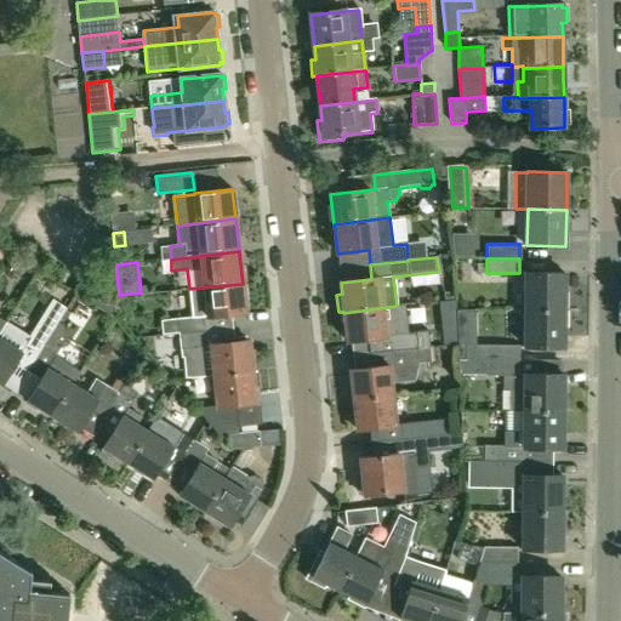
[(527,273),(527,309),(564,311),(565,273),(527,273)]
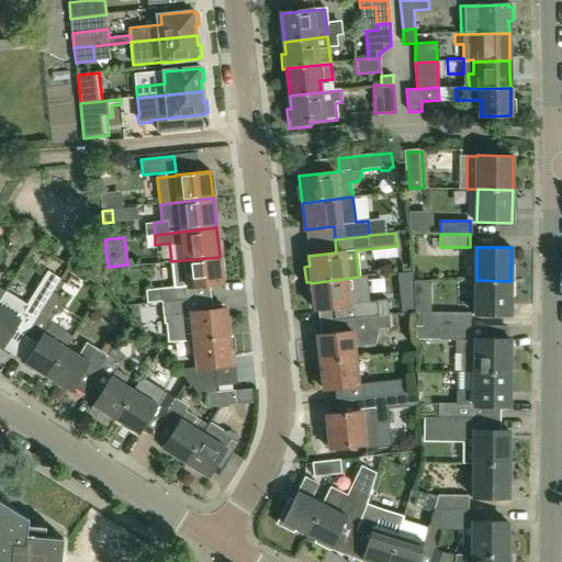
[(222,283),(220,257),(171,261),(173,288),(161,289),(163,302),(190,300),(188,287),(222,283)]
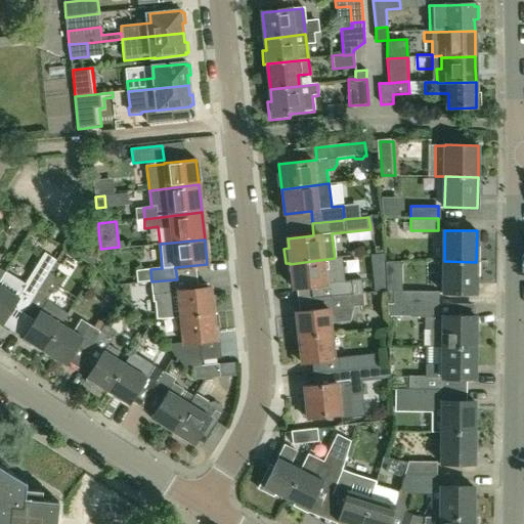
[(101,251),(76,254),(95,265),(95,256),(101,255),(101,251)]
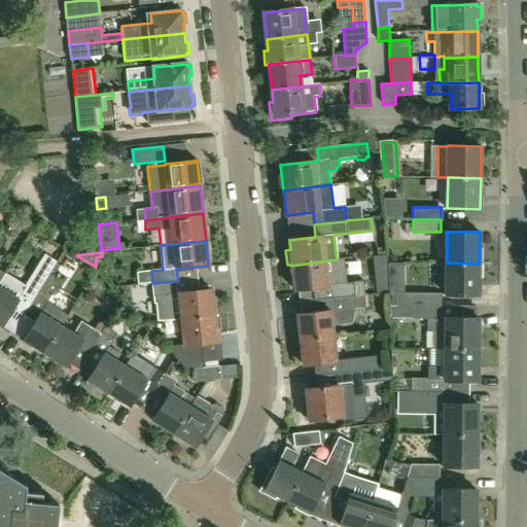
[(0,325),(2,327),(13,309),(24,316),(49,275),(58,261),(46,255),(27,286),(5,273),(0,282),(0,325)]
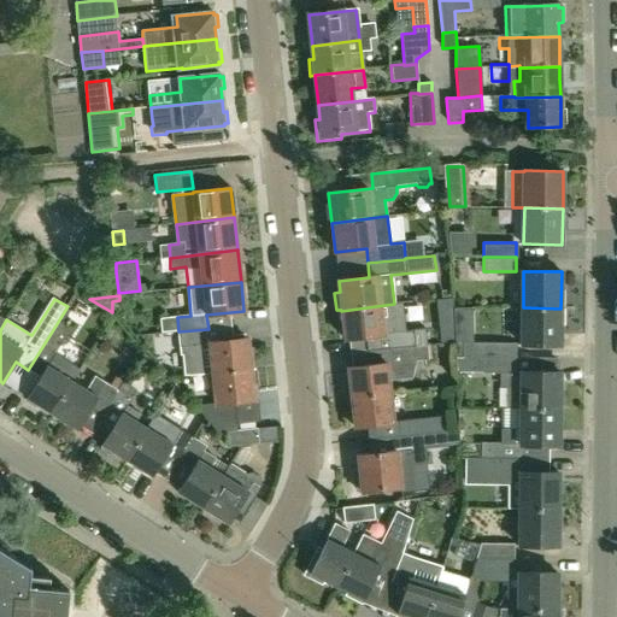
[(405,303),(394,304),(341,311),(345,340),(366,338),(368,352),(387,350),(415,347),(415,346),(413,330),(409,330),(405,303)]
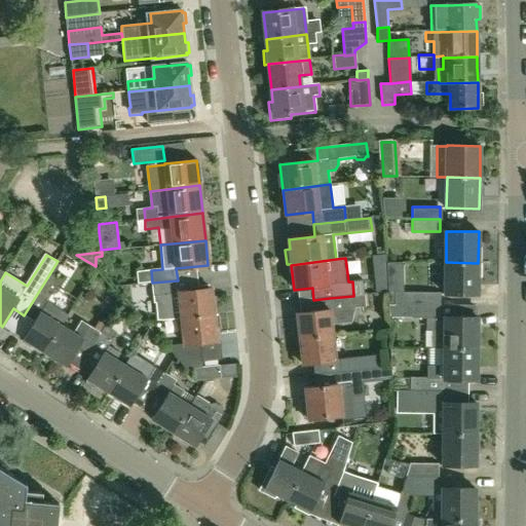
[(478,294),(478,263),(446,262),(445,294),(478,294)]
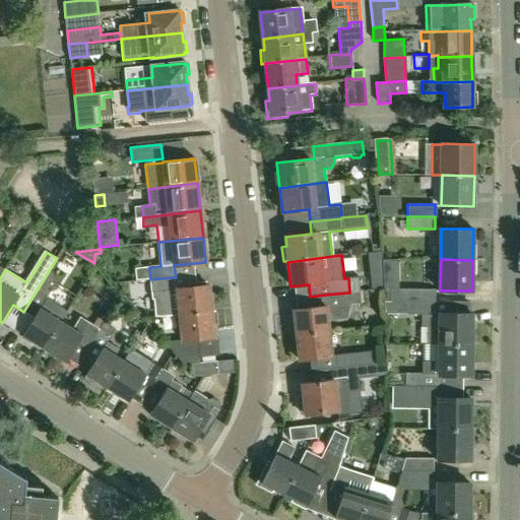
[(44,349),(62,321),(68,313),(46,299),(60,277),(49,271),(23,312),(34,318),(22,336),(44,349)]
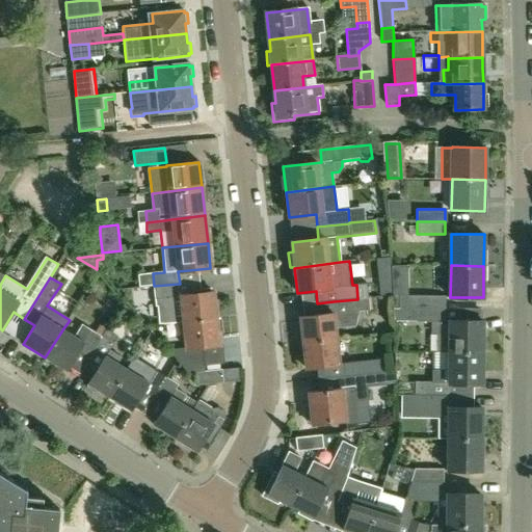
[(392,295),(391,281),(378,282),(380,296),(392,295)]
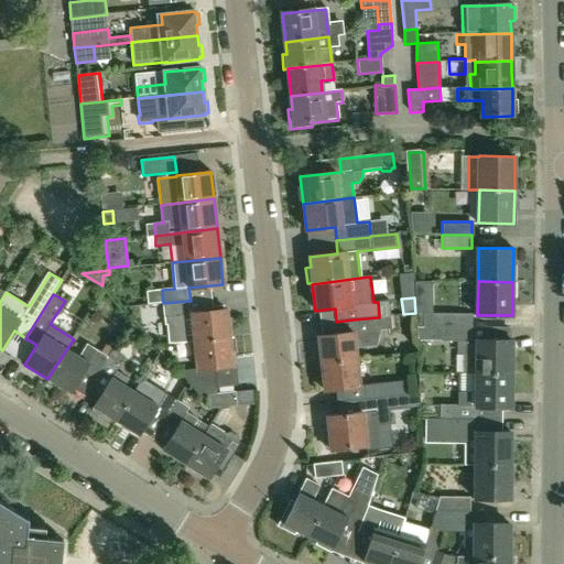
[(229,338),(226,310),(192,313),(191,301),(163,303),(167,345),(195,342),(229,338)]
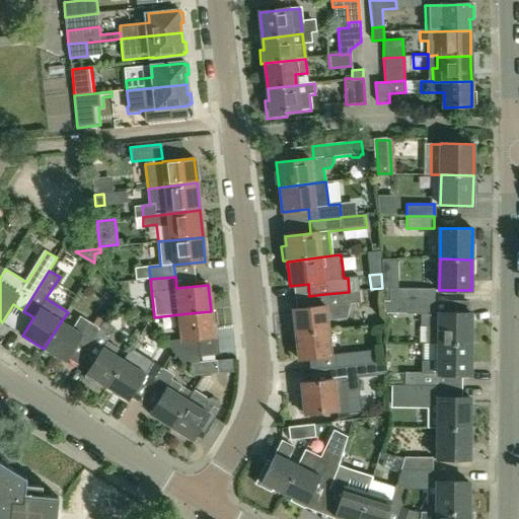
[(388,300),(405,301),(435,301),(435,300),(435,288),(388,288),(388,300)]
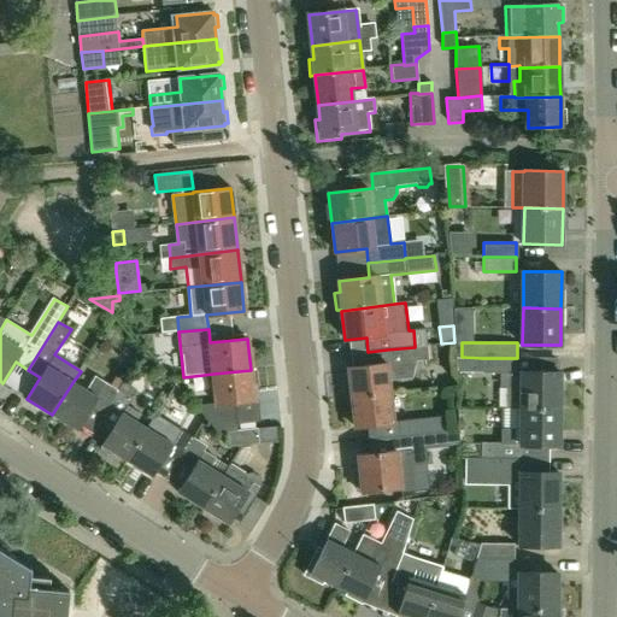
[(392,394),(389,380),(411,377),(416,360),(428,359),(427,345),(415,346),(415,347),(387,350),(388,364),(348,369),(352,399),(392,394)]
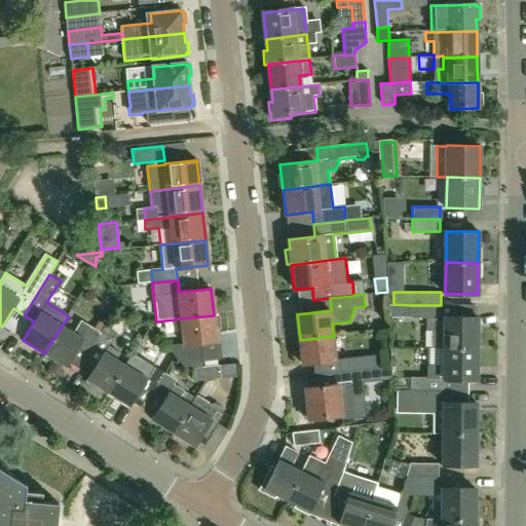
[(476,316),(476,305),(441,304),(441,305),(411,305),(411,317),(424,317),(424,331),(430,331),(430,347),(445,348),(478,348),(478,316),(476,316)]
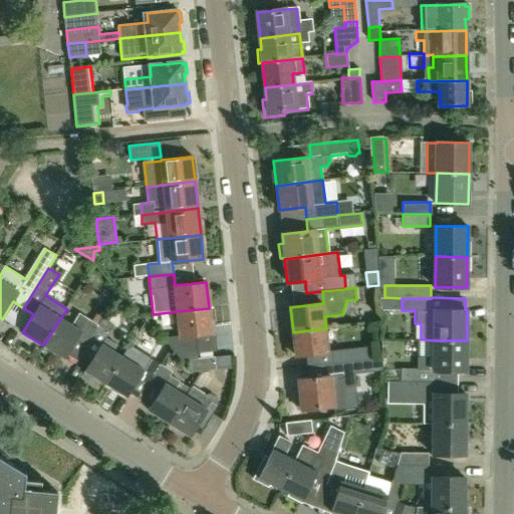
[(211,333),(209,308),(178,311),(180,336),(163,338),(183,360),(189,359),(198,358),(195,335),(211,333)]
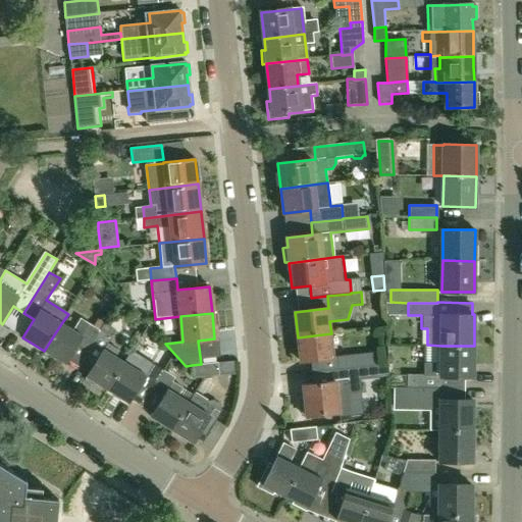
[(66,364),(77,347),(88,353),(102,330),(82,318),(74,329),(62,322),(44,351),(66,364)]
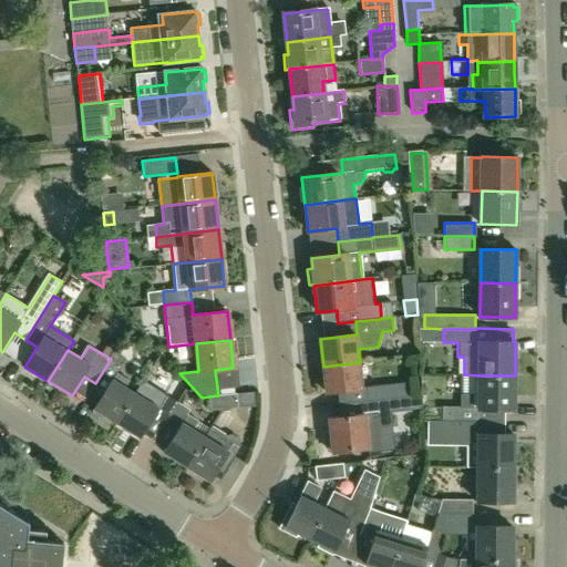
[(117,424),(136,394),(114,380),(122,367),(111,359),(95,383),(106,391),(93,413),(93,414),(99,418),(102,418),(103,415),(117,424)]
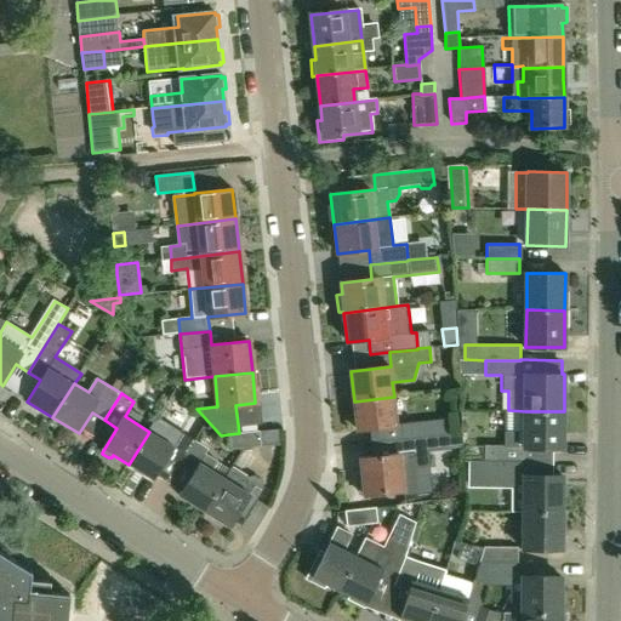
[(397,427),(394,397),(354,402),(357,431),(397,427)]
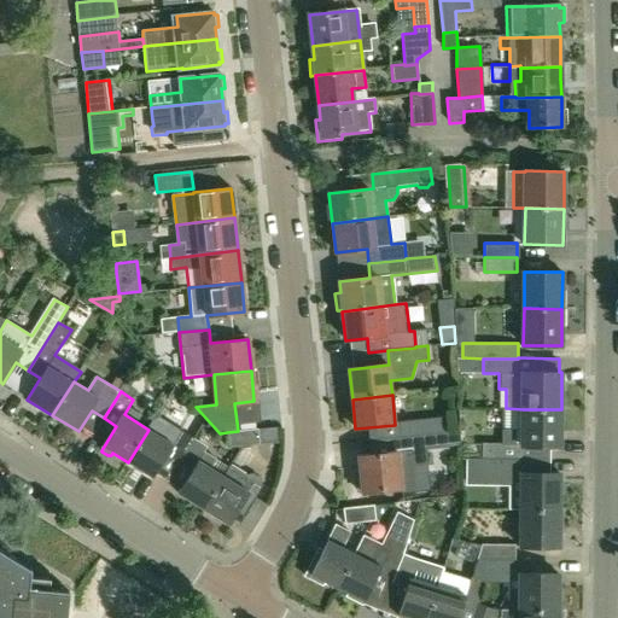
[(560,447),(561,409),(523,409),(506,408),(502,408),(502,443),(482,443),(482,459),(522,460),(522,445),(560,447)]
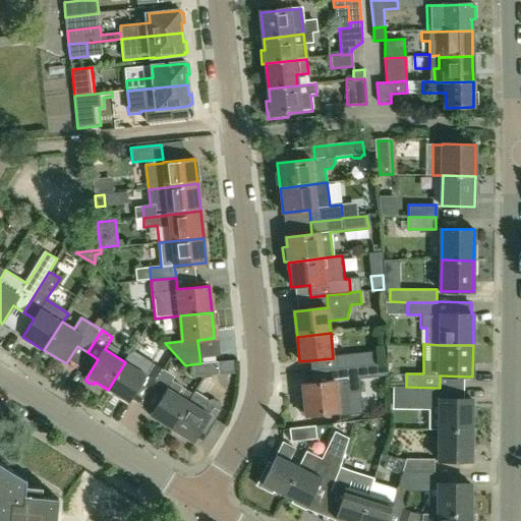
[(337,356),(338,369),(368,366),(381,364),(379,352),(337,356)]
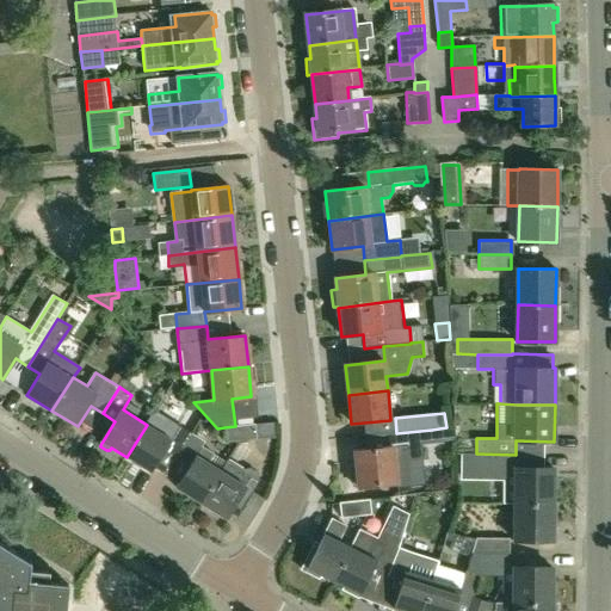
[(235,426),(224,427),(226,443),(255,439),(254,424),(235,426)]
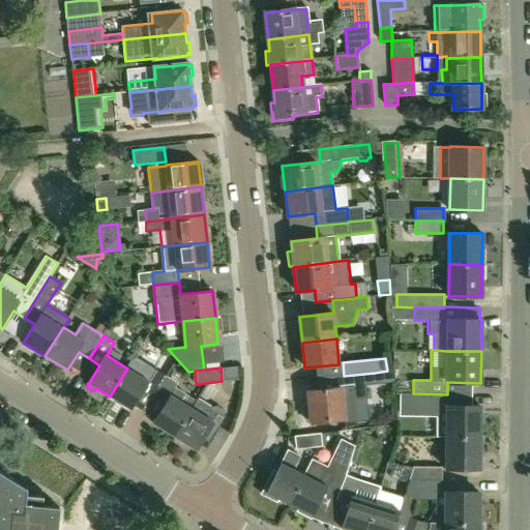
[(131,411),(143,392),(153,399),(168,377),(156,370),(149,382),(127,369),(110,396),(131,411)]
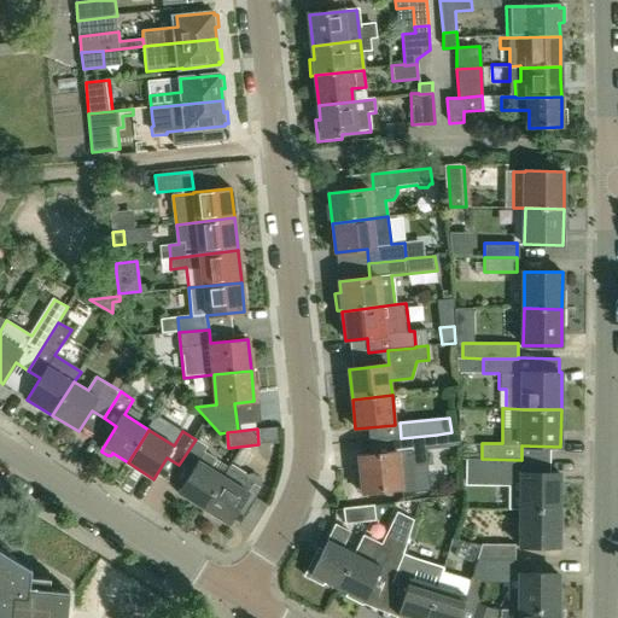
[(430,465),(429,452),(438,450),(437,435),(401,438),(403,453),(359,458),(362,494),(402,489),(402,495),(418,494),(414,466),(430,465)]
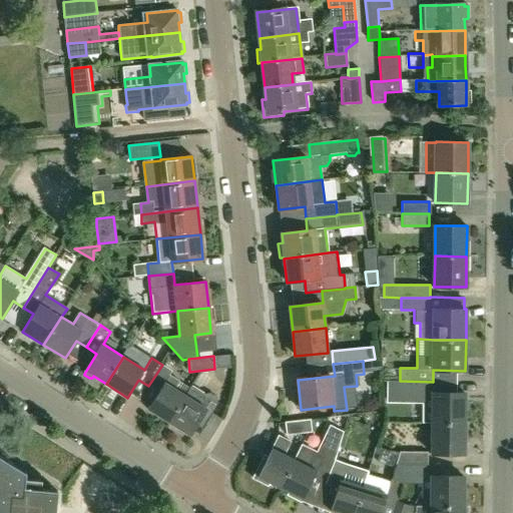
[(186,396),(185,396),(175,389),(180,381),(169,375),(172,371),(162,365),(148,386),(159,393),(148,410),(169,423),(186,396)]
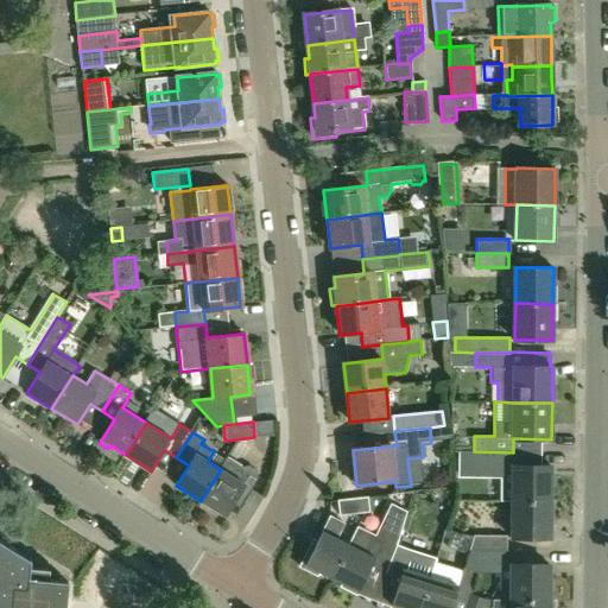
[(551,466),(513,466),(513,453),(474,451),(474,466),(502,466),(502,481),(513,481),(513,501),(551,502),(551,466)]
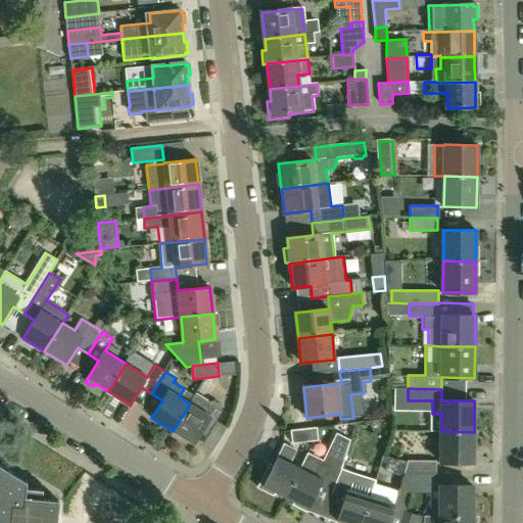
[(193,444),(201,432),(206,436),(222,412),(221,403),(214,400),(209,401),(196,392),(189,403),(190,403),(173,431),(193,444)]
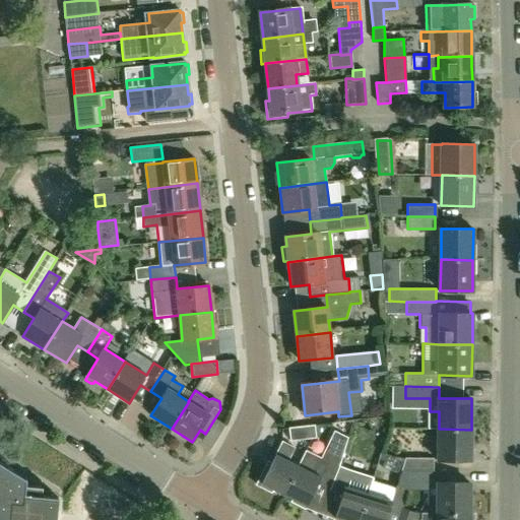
[(317,440),(315,427),(305,428),(306,442),(317,440)]
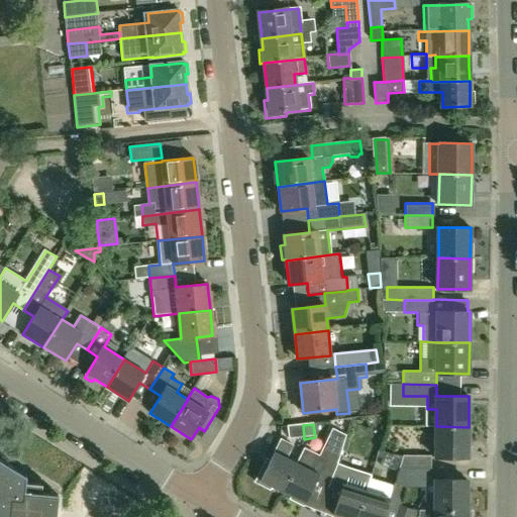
[(468,458),(469,427),(436,426),(435,457),(468,458)]
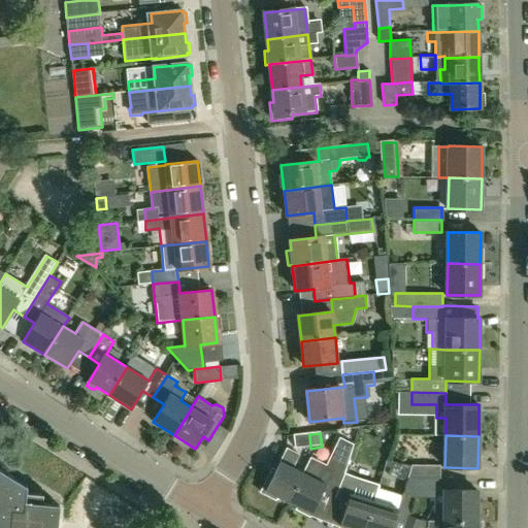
[(334,499),(344,475),(343,474),(345,469),(353,446),(339,439),(326,466),(309,458),(301,473),(303,474),(289,503),(312,515),(323,494),(334,499)]
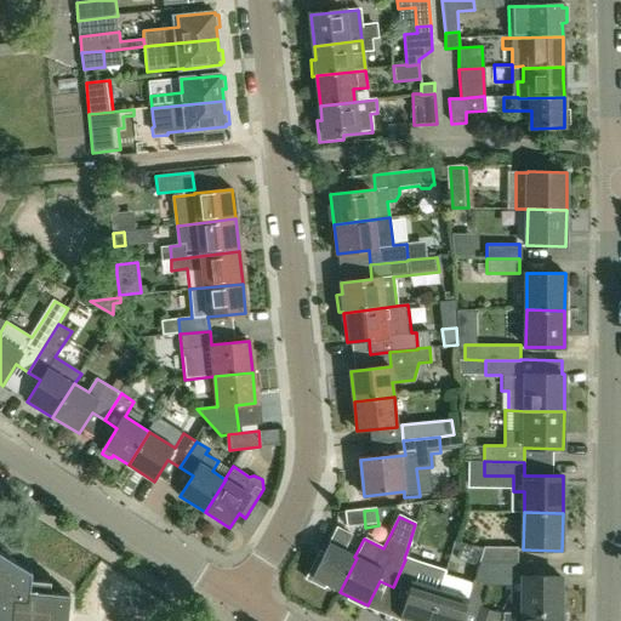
[(326,586),(340,592),(357,558),(354,557),(345,552),(352,536),(337,529),(320,564),(317,562),(307,581),(325,590),(326,586)]
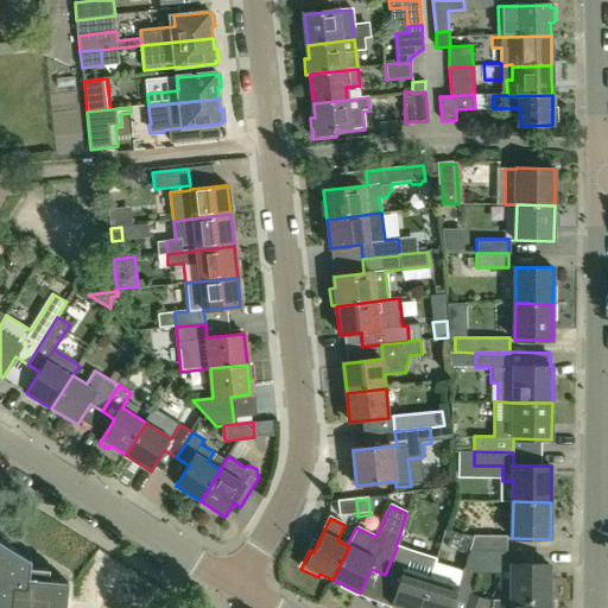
[(475,534),(469,551),(506,551),(507,536),(475,534)]
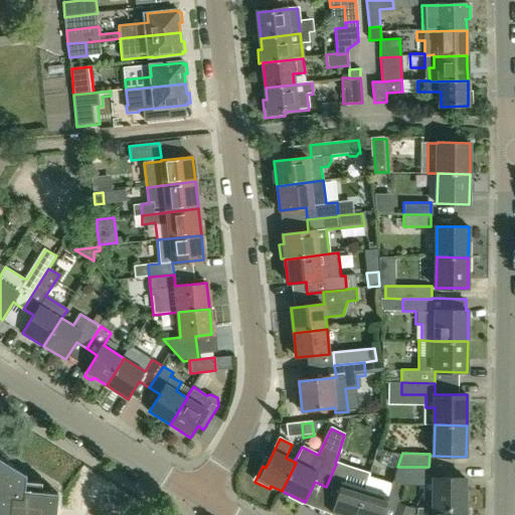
[(0,514),(54,514),(57,493),(40,491),(41,483),(25,481),(25,475),(0,459),(0,514)]
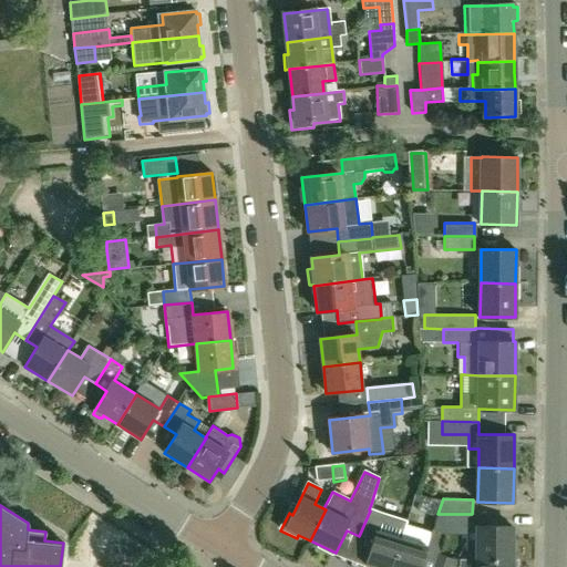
[(373,566),(392,566),(402,539),(384,534),(390,518),(370,511),(359,536),(372,542),(366,565),(373,566)]
